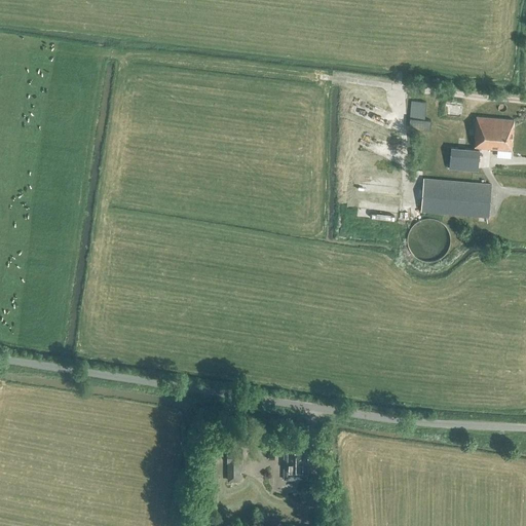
[(425,103),(426,95),(409,92),(409,101),(425,103)]
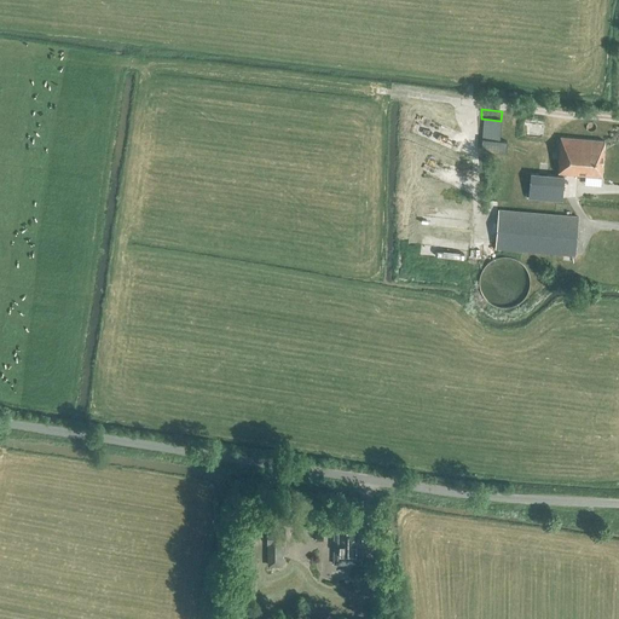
[(601,177),(605,140),(560,137),(557,162),(559,162),(559,173),(561,174),(561,177),(530,173),(528,198),(562,201),(563,174),(601,177)]
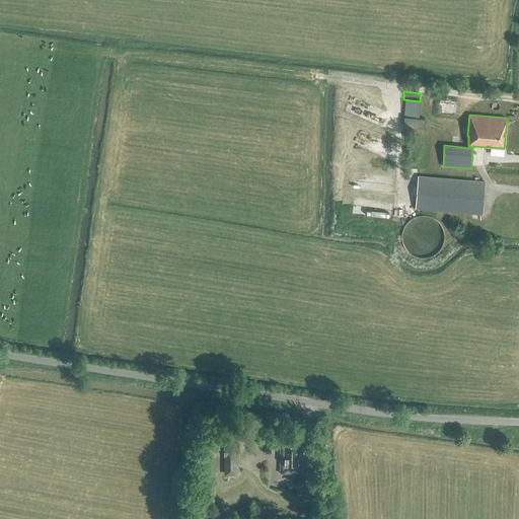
[(424,128),(424,118),(403,117),(403,126),(424,128)]
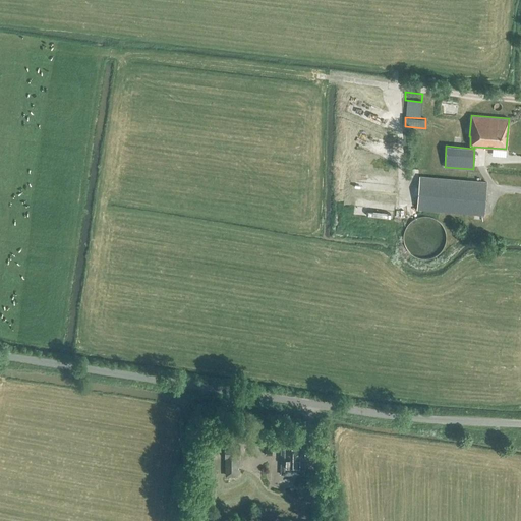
[(483,215),(486,183),(419,177),(416,209),(483,215)]
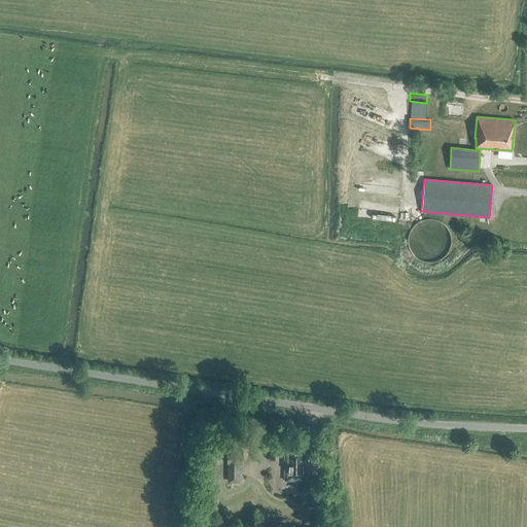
[(300,451),(300,441),(289,441),(289,451),(284,451),(284,481),(307,481),(308,451),(300,451)]
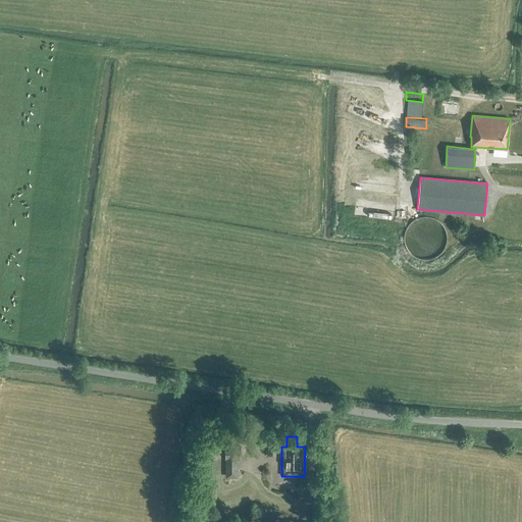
[(225,446),(225,459),(240,459),(240,446),(225,446)]
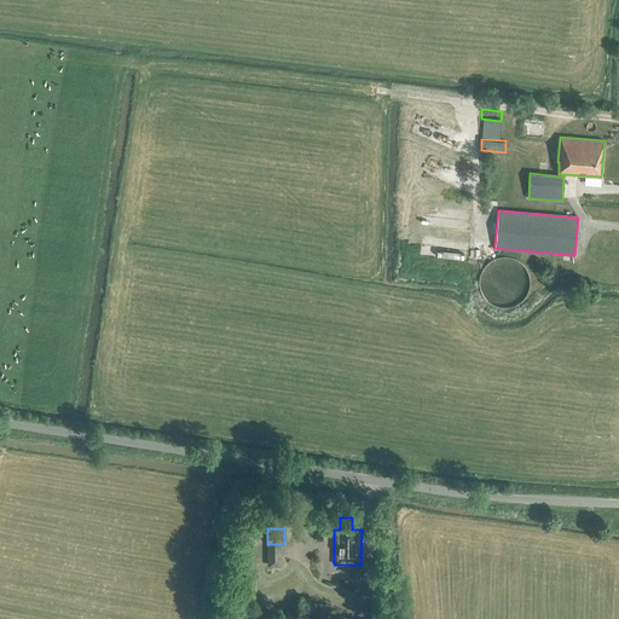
[(363,594),(383,594),(383,563),(363,563),(363,594)]
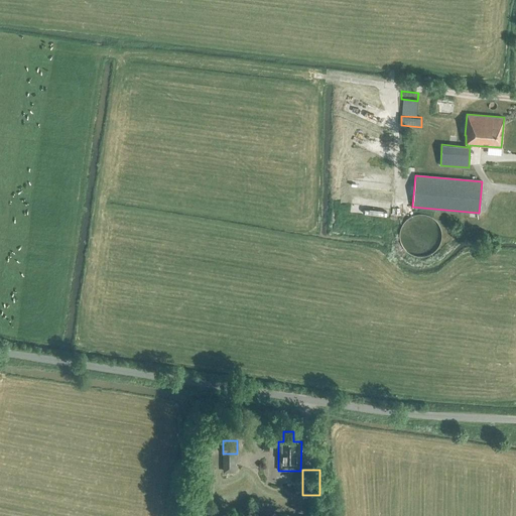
All buildings are outlined.
